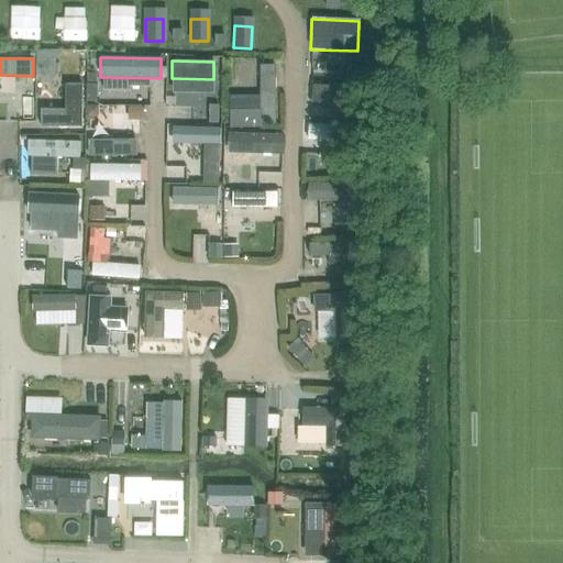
[(320,62),(320,77),(351,78),(352,63),(320,62)]
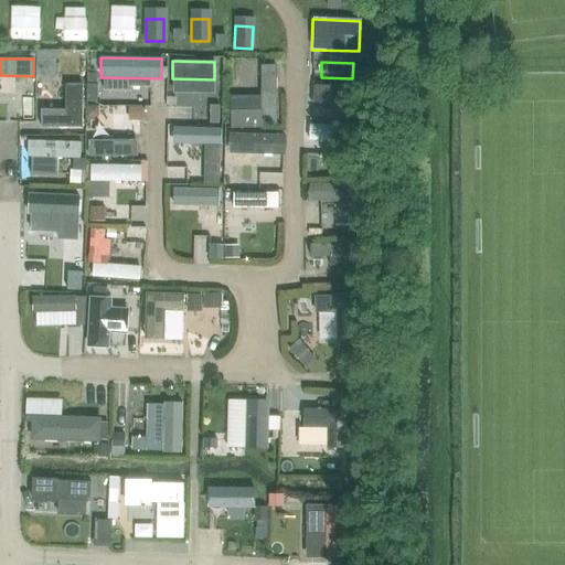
[(276,67),(260,67),(260,121),(276,121),(276,67)]
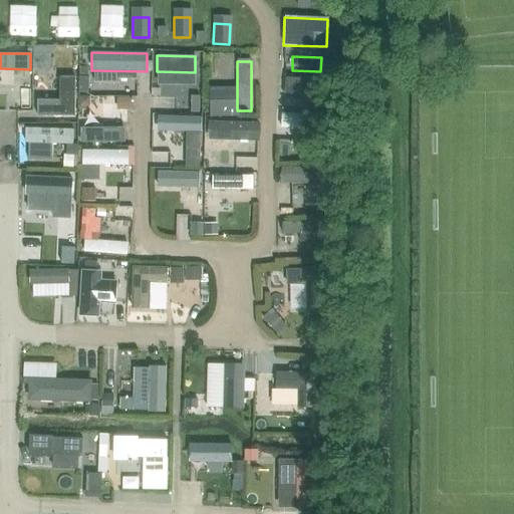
[(0,69),(0,87),(20,88),(20,69),(0,69)]
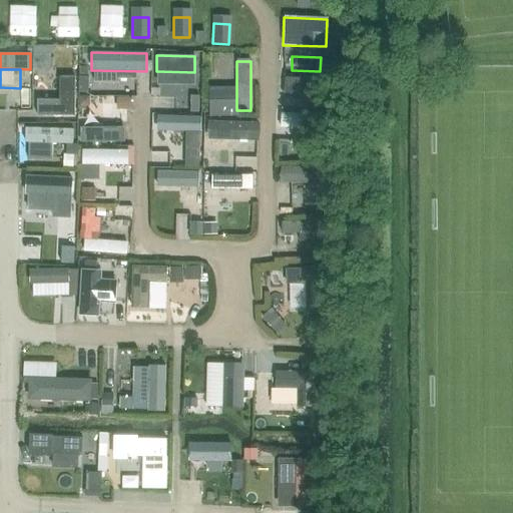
[(74,77),(59,77),(59,99),(36,99),(36,115),(74,116),(74,77)]
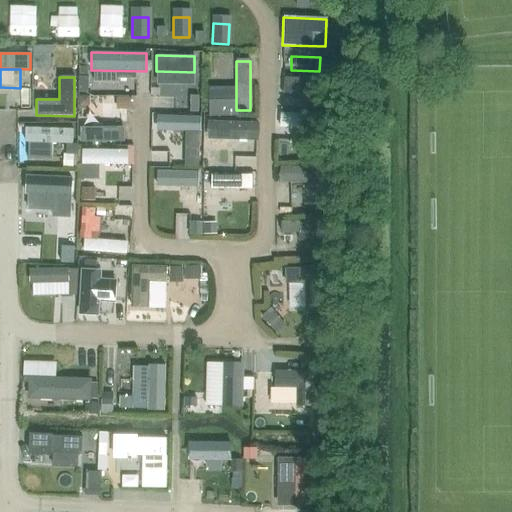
[(330,80),(283,77),(282,97),(329,100),(330,80)]
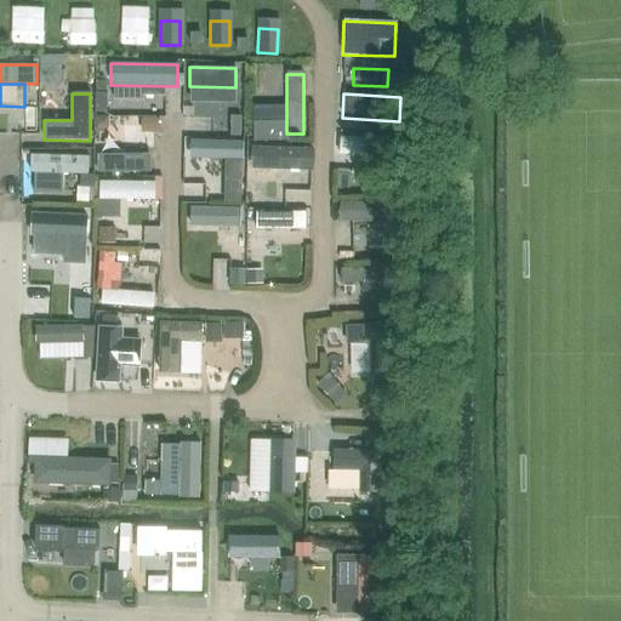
[(164,138),(164,119),(115,119),(115,138),(164,138)]
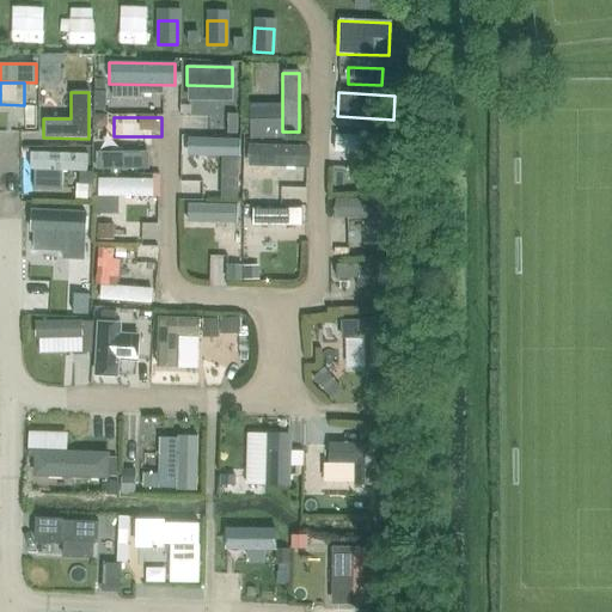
[(380,136),(335,135),(334,153),(379,154),(380,136)]
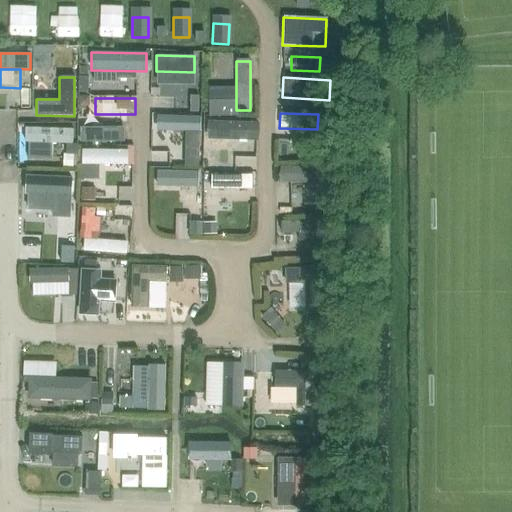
[(199,117),(156,116),(156,130),(199,131),(199,117)]
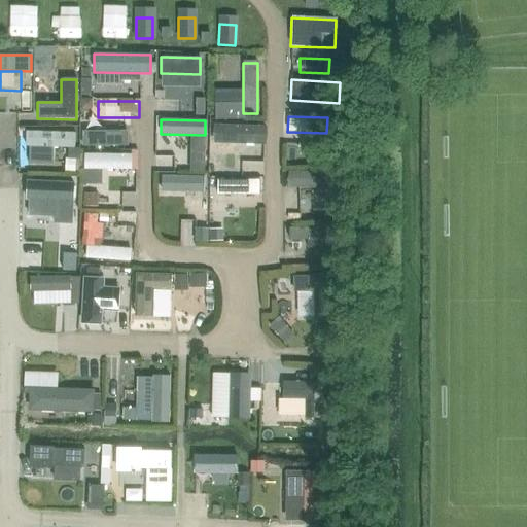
[(265,127),(215,125),(214,142),(264,144),(265,127)]
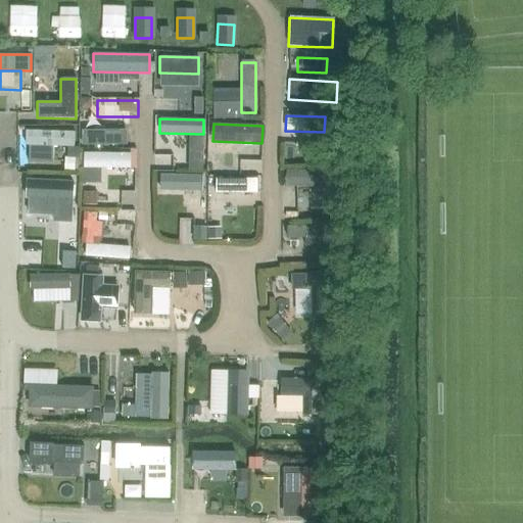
[(74,131),(25,130),(25,145),(74,147),(74,131)]
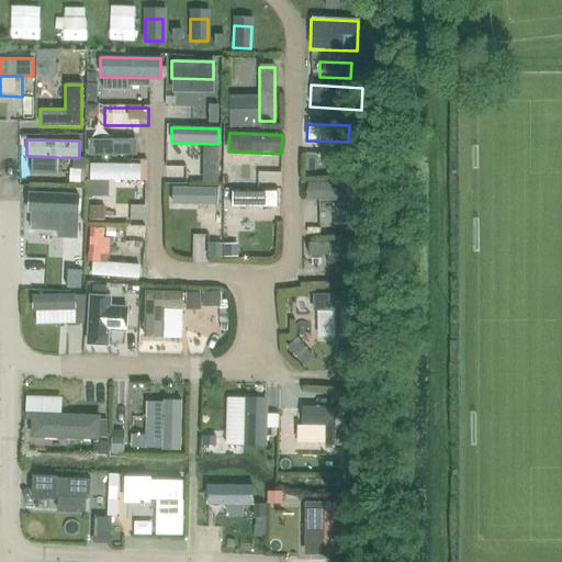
[(135,139),(87,139),(87,156),(135,155),(135,139)]
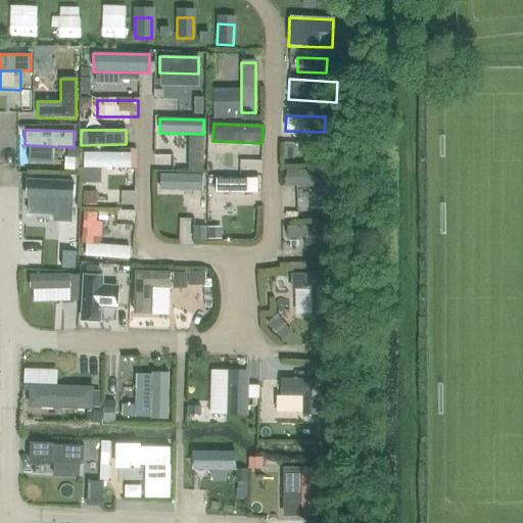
[(130,153),(83,153),(83,169),(130,169),(130,153)]
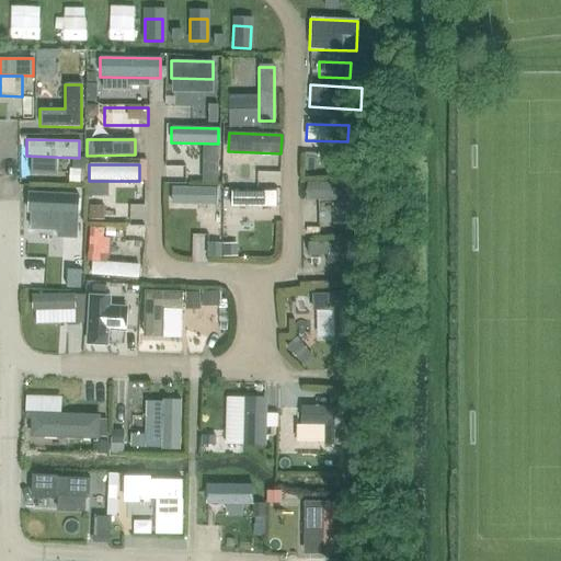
[(355,182),(307,184),(307,199),(355,197),(355,182)]
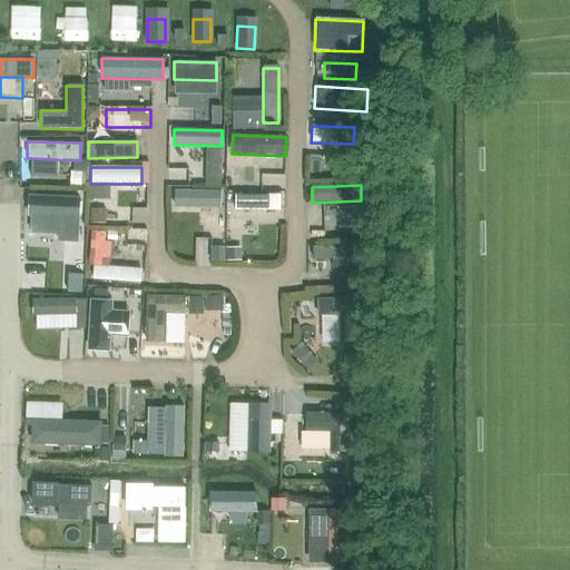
[(220,192),(174,190),(174,207),(219,208),(220,192)]
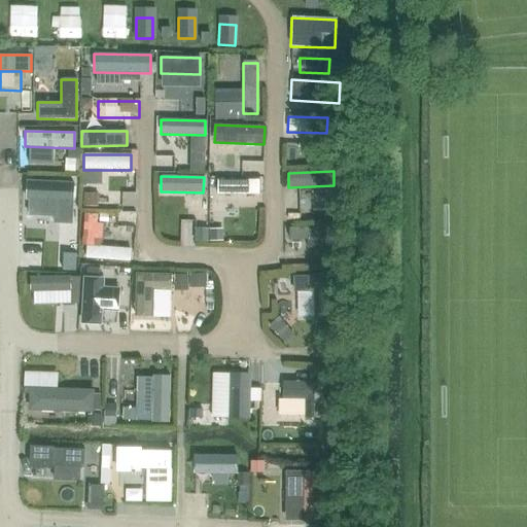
[(73,182),(26,180),(25,200),(54,201),(53,223),(71,224),(73,182)]
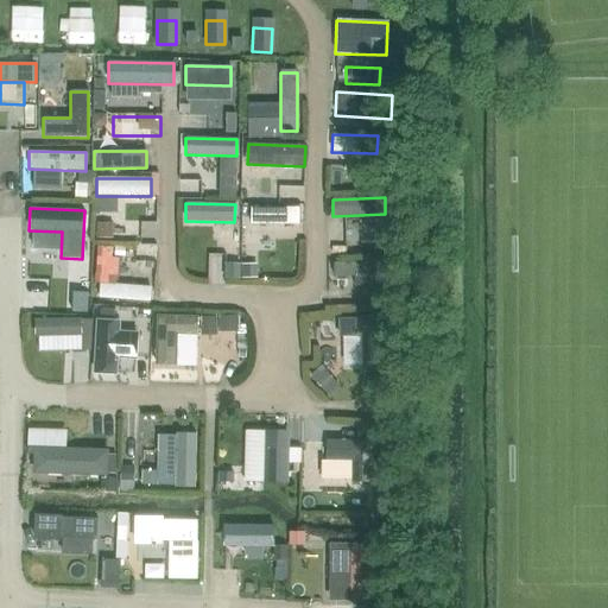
[(298,208),(251,208),(251,225),(298,225),(298,208)]
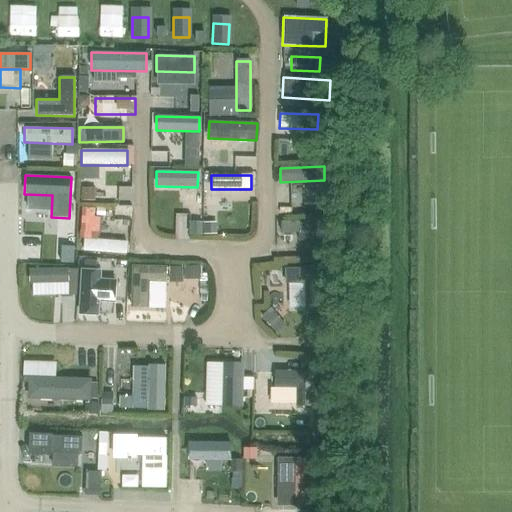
[(114,186),(88,187),(89,203),(114,202),(114,186)]
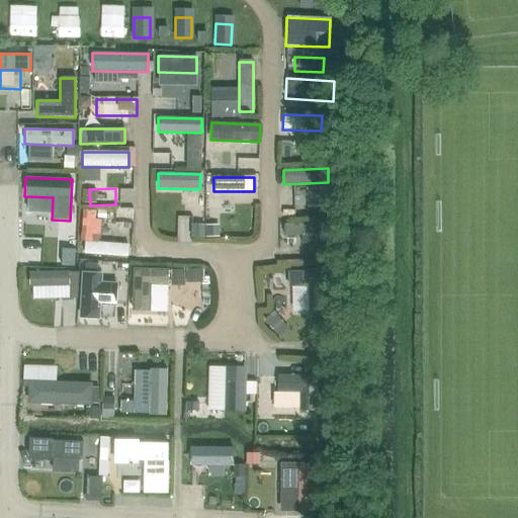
[(198,194),(197,208),(212,209),(213,194),(198,194)]
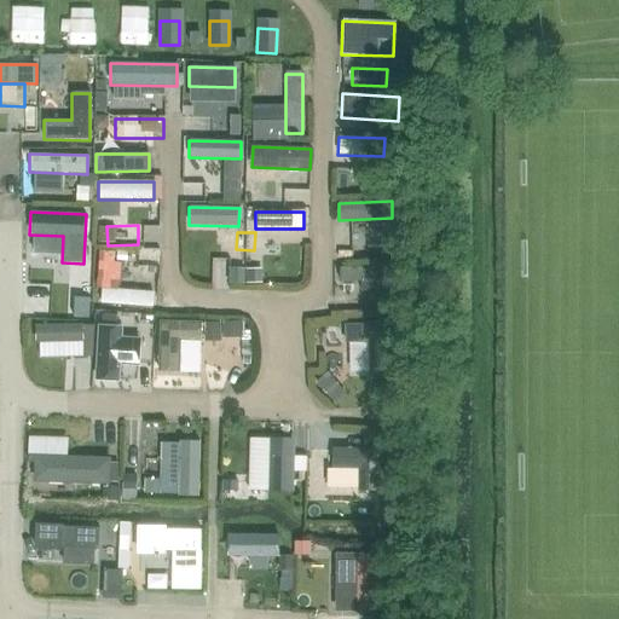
[(392,266),(339,266),(337,282),(359,282),(359,290),(391,290),(392,266)]
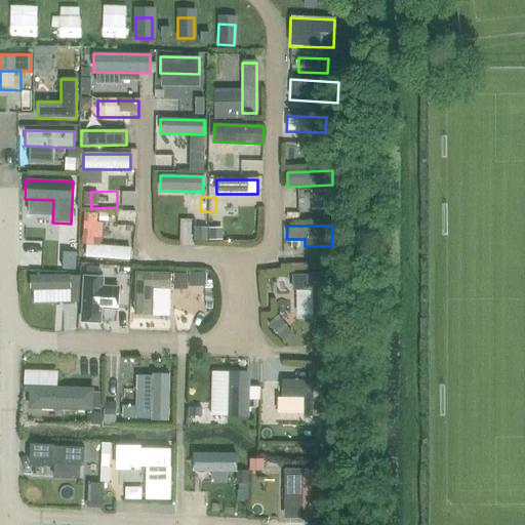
[(85,244),(84,256),(128,260),(129,247),(85,244)]
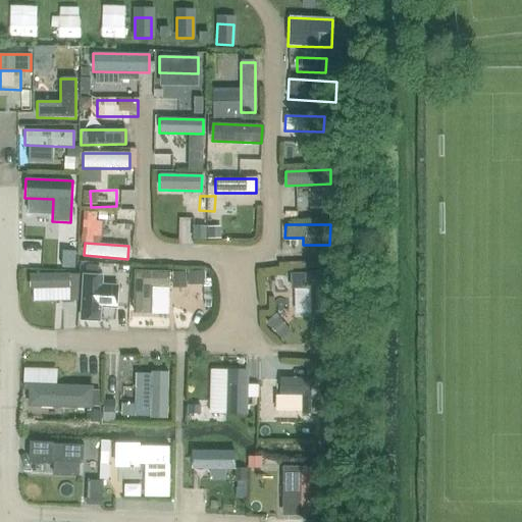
[(135,270),(134,313),(150,314),(151,288),(169,289),(169,272),(135,270)]
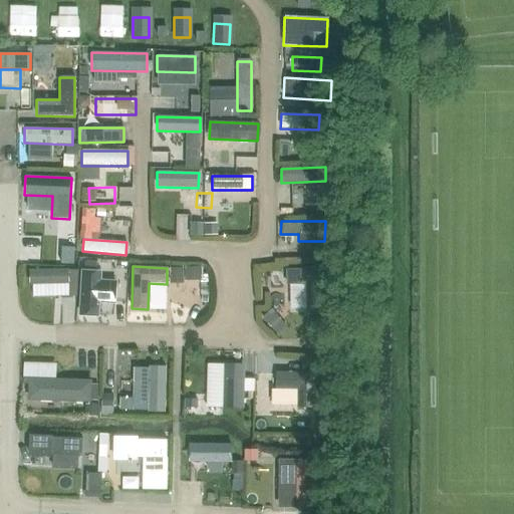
[(306,284),(306,308),(324,307),(323,268),(286,269),(287,285),(306,284)]
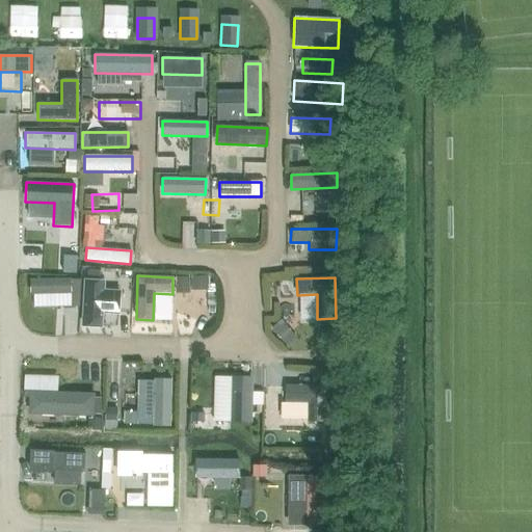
[(71,278),(29,280),(30,294),(71,294),(71,278)]
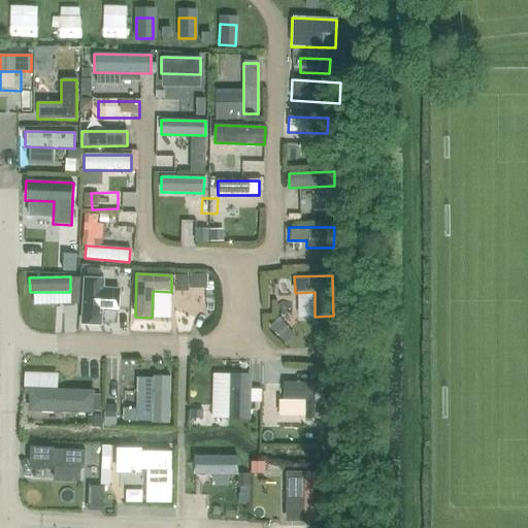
[(103,278),(84,277),(80,324),(100,325),(101,310),(118,311),(120,289),(102,288),(103,278)]
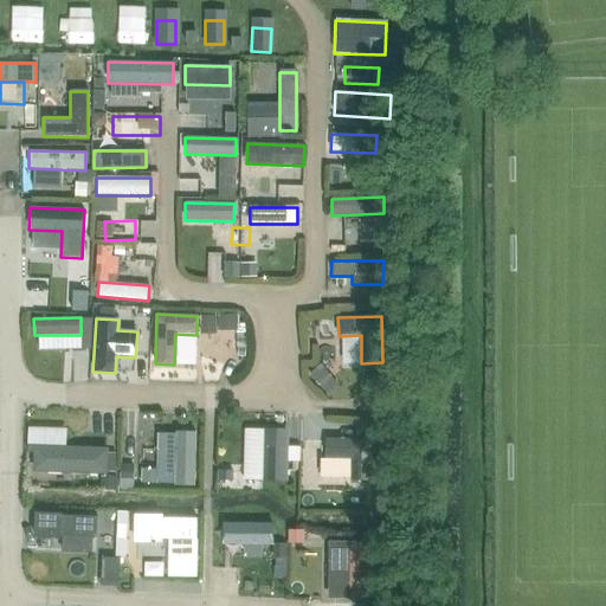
[(287,482),(288,429),(263,429),(262,482),(287,482)]
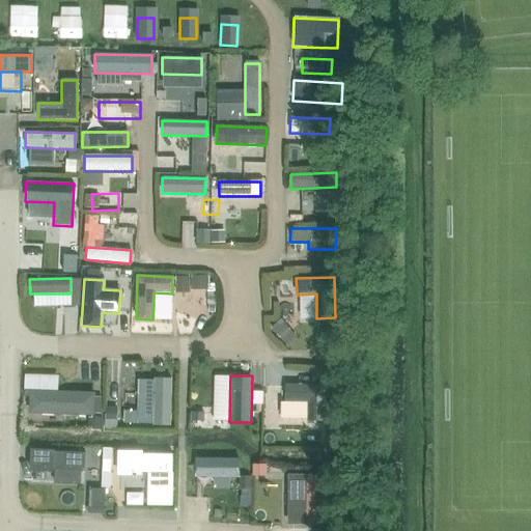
[(169,426),(170,379),(154,379),(152,425),(169,426)]
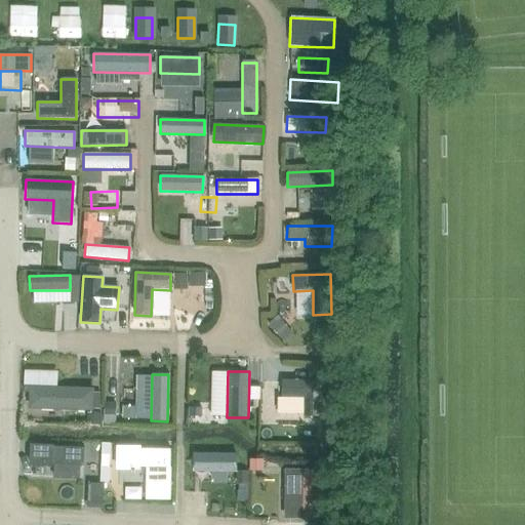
[(304,397),(304,415),(319,416),(320,381),(282,381),(282,397),(304,397)]
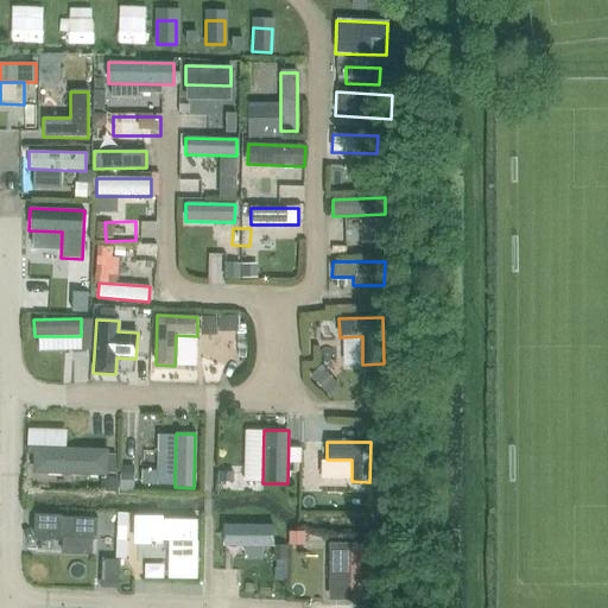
[(32,473),(107,475),(107,449),(33,447),(32,473)]
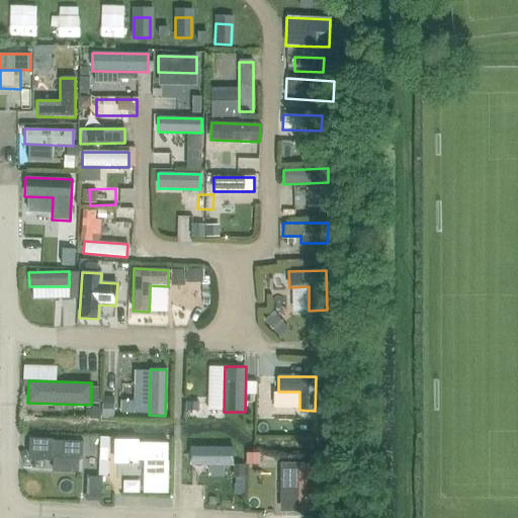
[(316,439),(331,440),(332,415),(317,414),(316,439)]
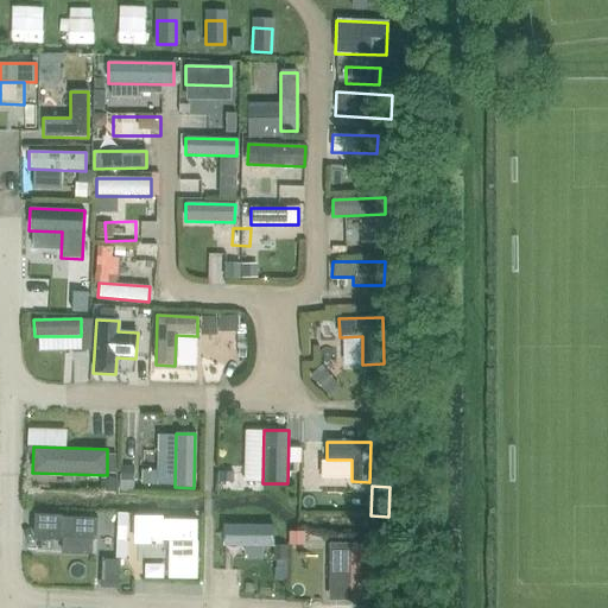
[(96,518),(36,515),(35,538),(96,540),(96,518)]
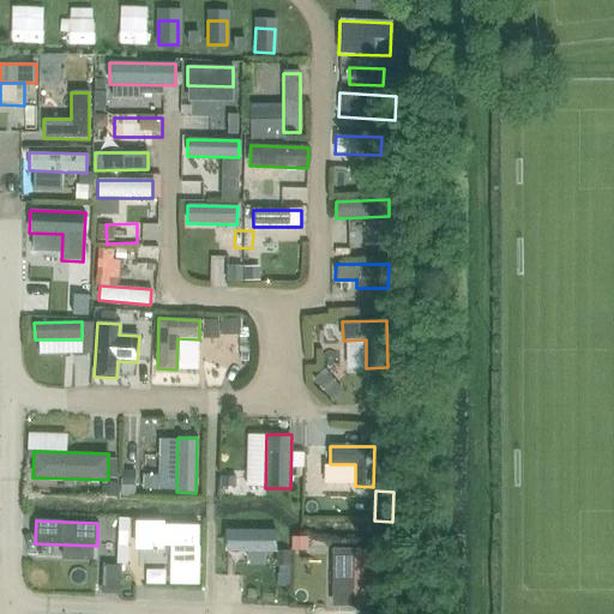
[(200,525),(138,523),(137,547),(161,548),(161,546),(199,547),(200,525)]
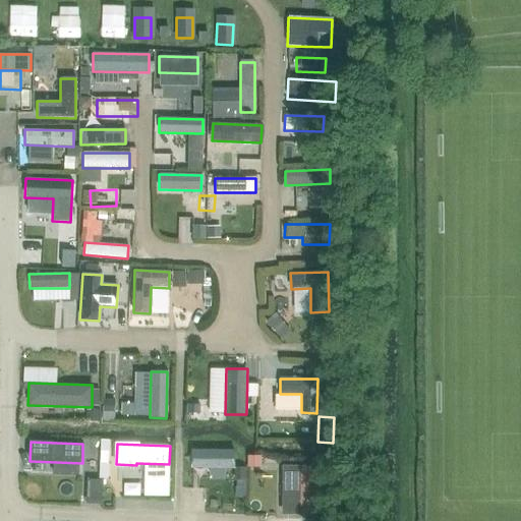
[(233,450),(192,450),(191,467),(233,468),(233,450)]
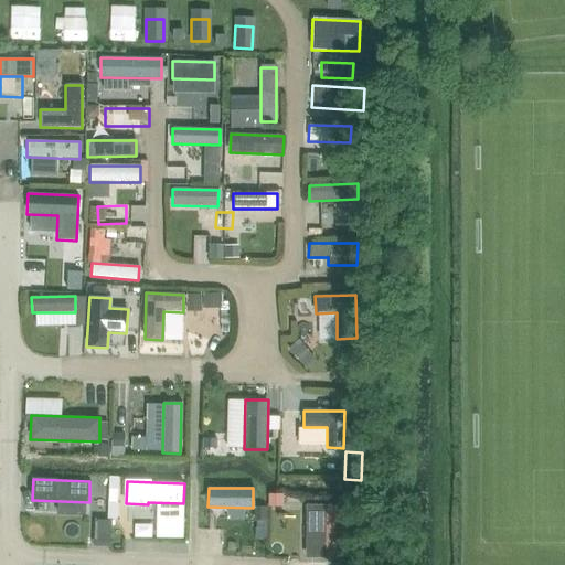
[(307,505),(306,523),(326,523),(326,558),(342,558),(343,507),(307,505)]
